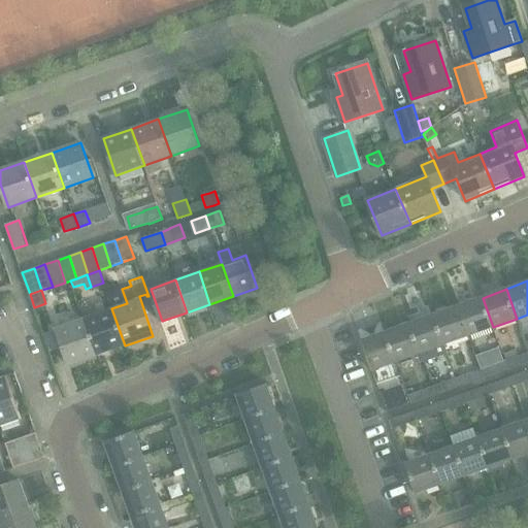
[(493,327),(483,298),(458,306),(468,336),(493,327)]
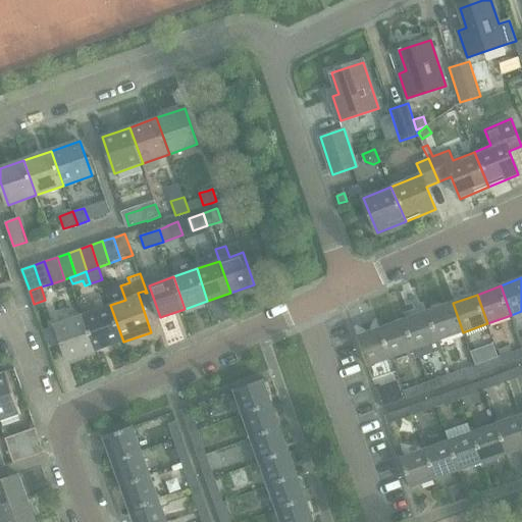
[(110,305),(94,310),(91,303),(81,307),(97,352),(123,342),(110,305)]
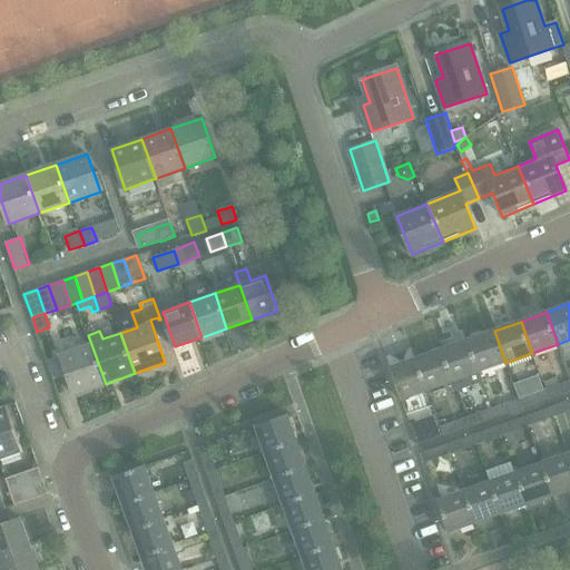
[(505,363),(494,331),(469,340),(480,372),(505,363)]
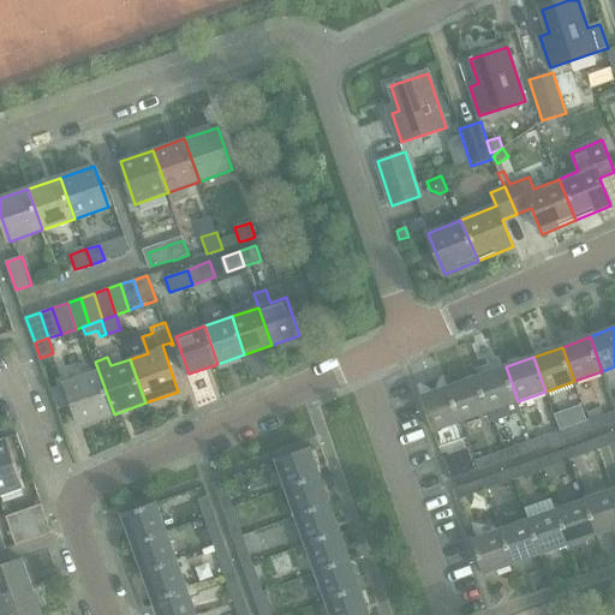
[(94,362),(97,370),(65,382),(72,404),(81,425),(114,415),(95,362),(94,362)]
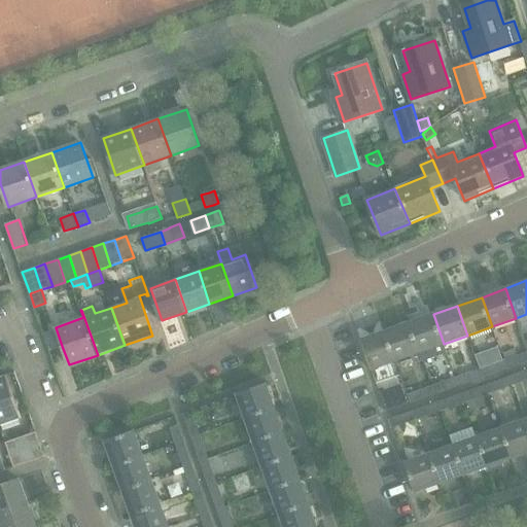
[(444,344),(433,314),(409,322),(419,352),(422,361),(446,353),(444,344)]
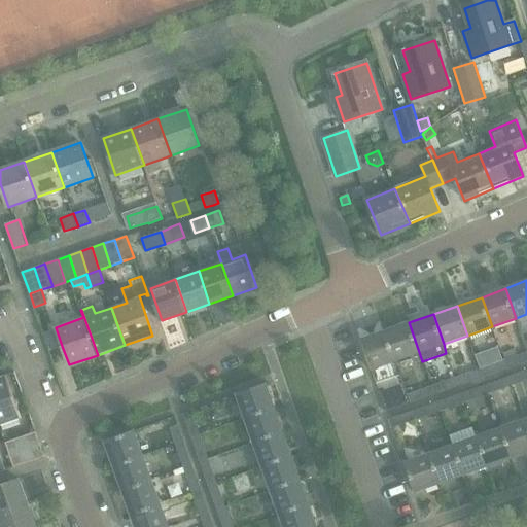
[(385,330),(395,360),(419,352),(409,322),(385,330)]
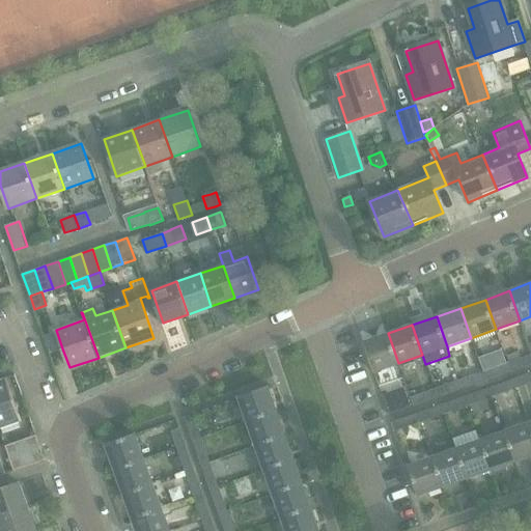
[(56,330),(43,334),(48,351),(49,353),(62,348),(56,330)]
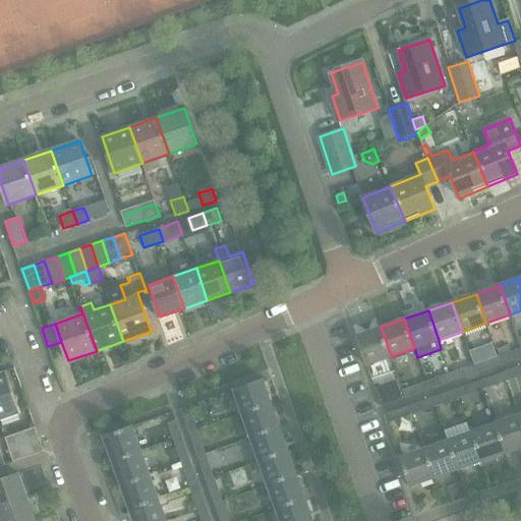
[(391,356),(381,327),(356,336),(366,365),(391,356)]
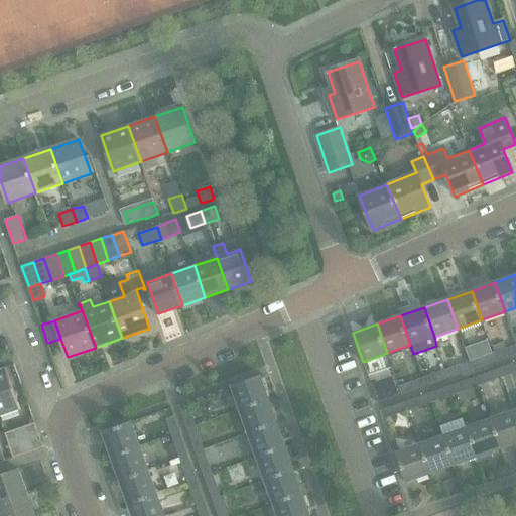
[(495,352),(498,361),(515,354),(515,344),(506,348),(504,342),(492,346),(495,352)]
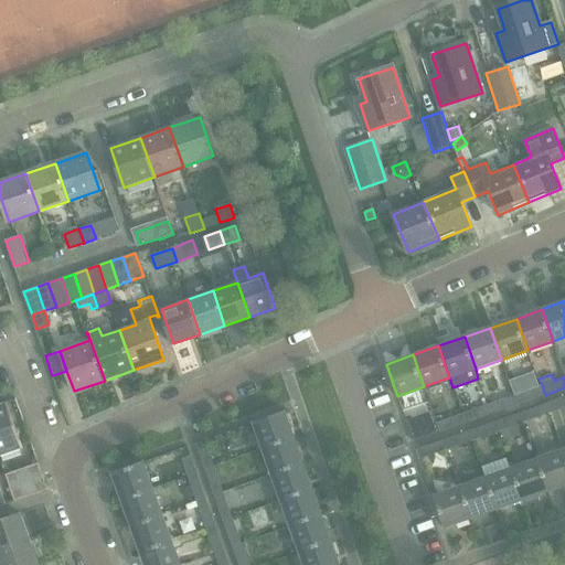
[(514,395),(518,405),(545,395),(542,385),(514,395)]
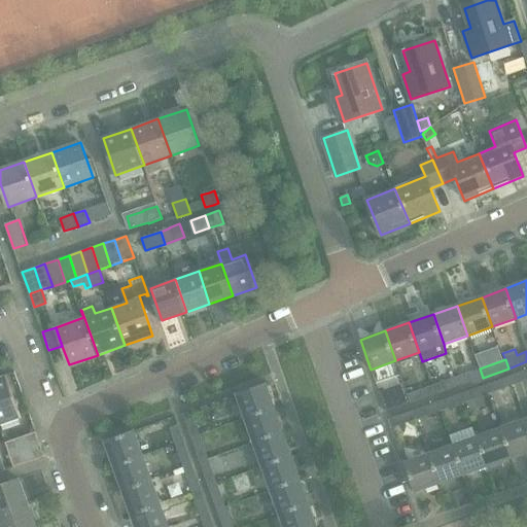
[(455,377),(458,386),(483,378),(480,369),(455,377)]
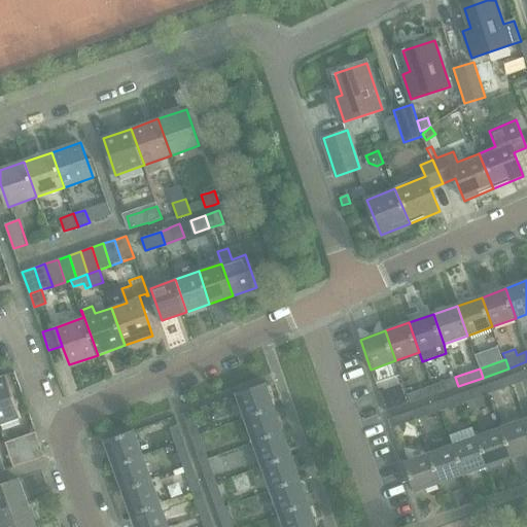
[(526,371),(510,377),(513,385),(526,380),(526,371)]
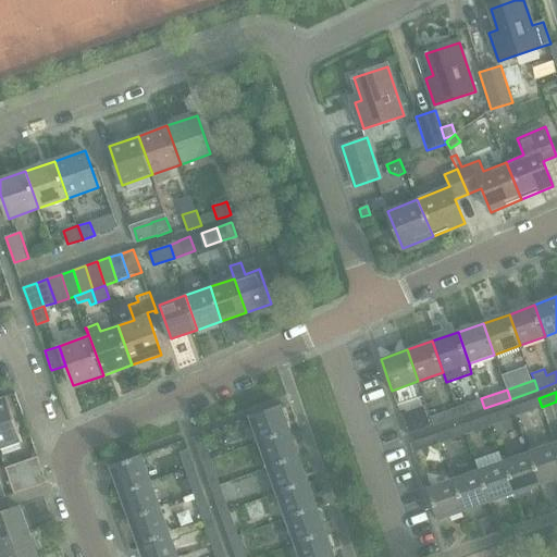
[(456,408),(459,418),(484,408),(481,398),(479,393),(453,403),(456,408)]
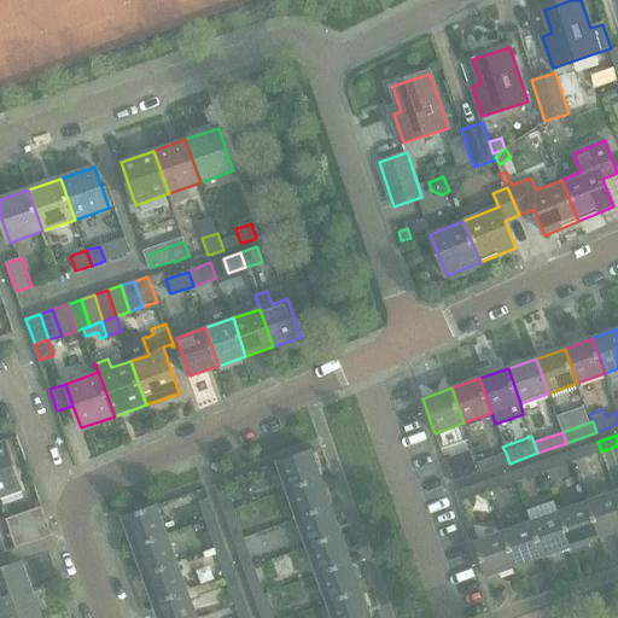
[(9,438),(0,441),(0,496),(0,499),(25,489),(9,438)]
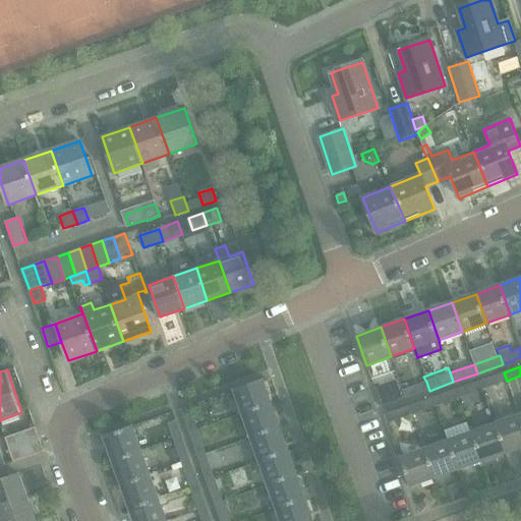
[(479,382),(482,390),(507,381),(504,372),(479,382)]
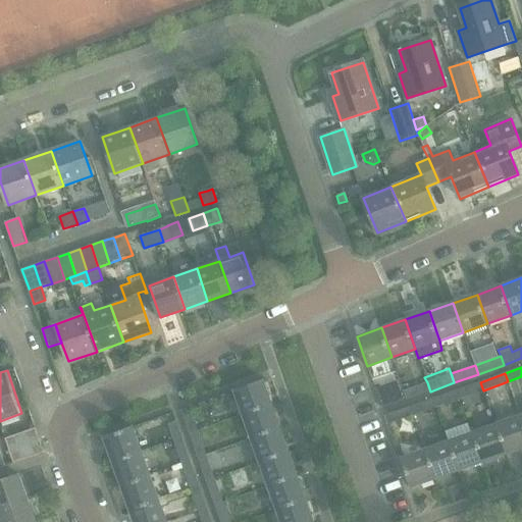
[(243,415),(272,405),(263,379),(233,390),(243,415)]
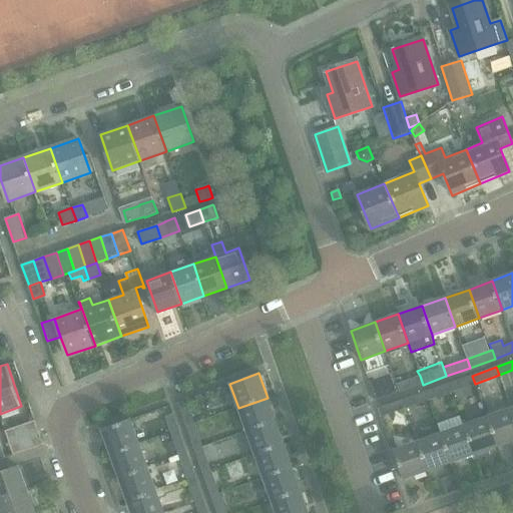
[(420,376),(397,385),(400,393),(423,385),(420,376)]
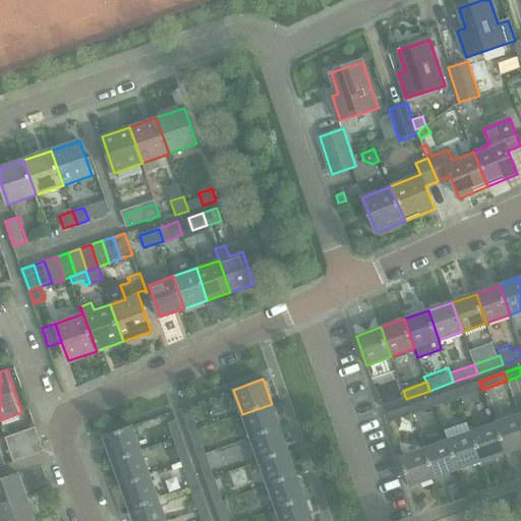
[(456,390),(459,398),(482,390),(479,382),(456,390)]
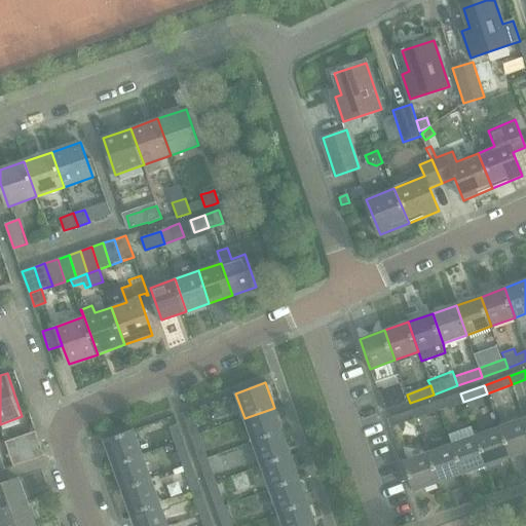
[(437,402),(440,411),(463,402),(460,393),(437,402)]
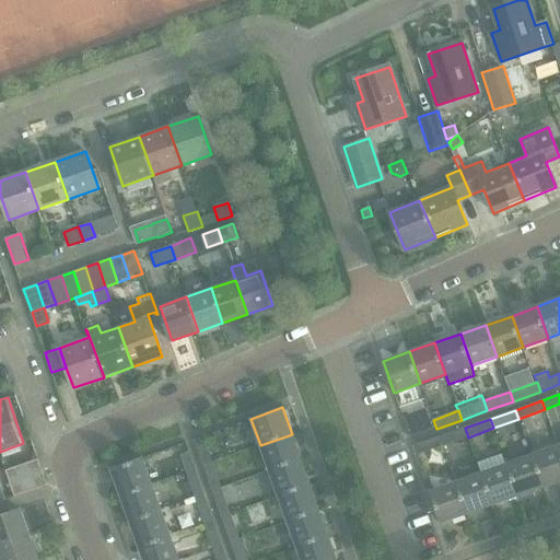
[(410,438),(436,429),(433,420),(423,423),(407,429),(410,438)]
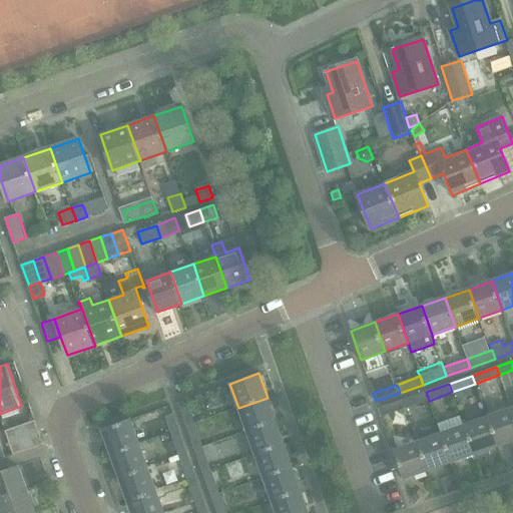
[(402,401),(405,409),(429,401),(426,392),(402,401)]
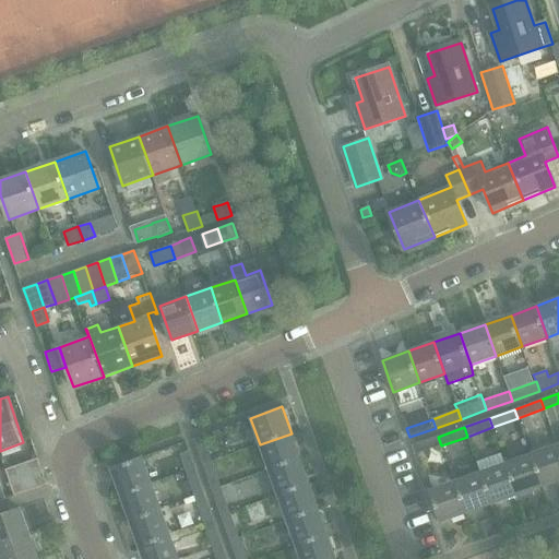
[(269,471),(300,459),(292,433),(260,444),(269,471)]
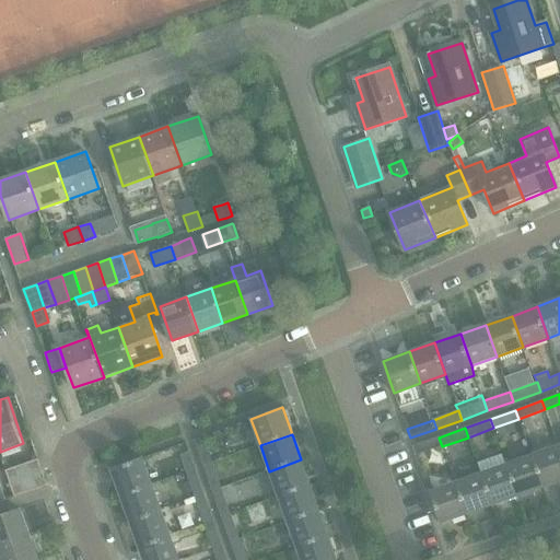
[(416,456),(442,446),(439,438),(422,443),(412,446),(416,456)]
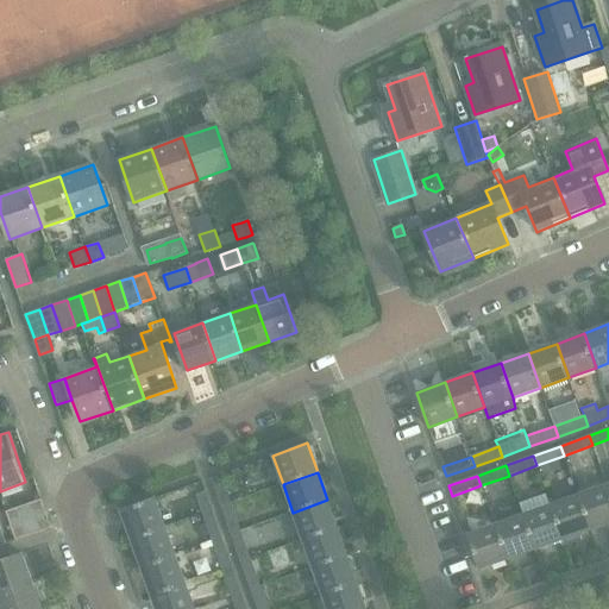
[(608,522),(608,493),(607,485),(578,495),(590,529),(608,522)]
